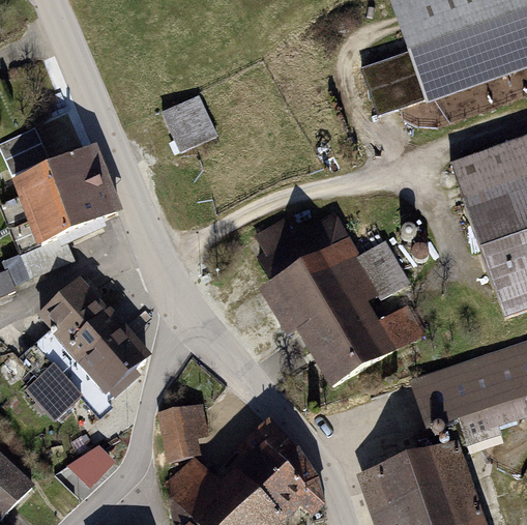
[(389,0),(425,101),(526,66),(526,0),(389,0)]
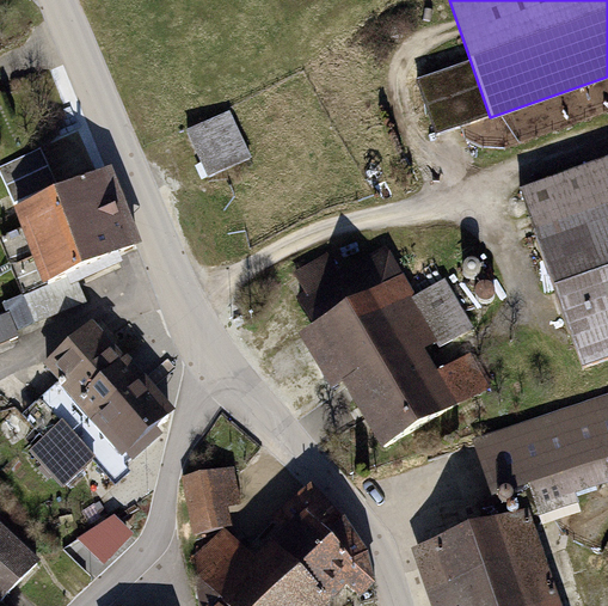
[(231,108),(186,127),(207,173),(251,154),(231,108)]
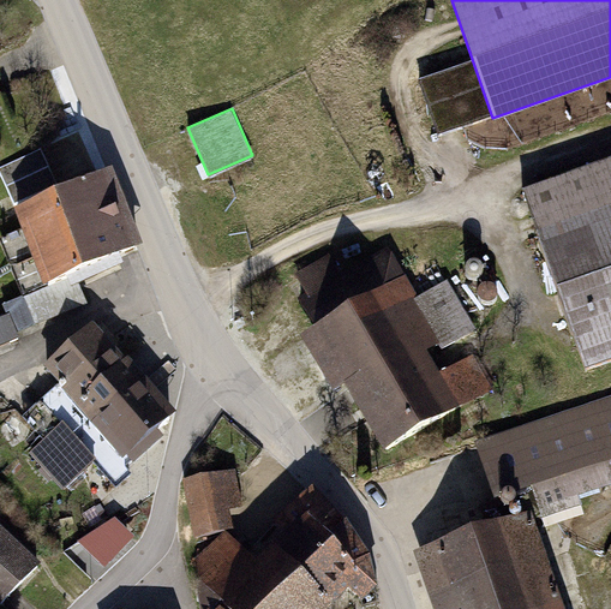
[(610,155),(522,187),(586,359),(610,350),(610,155)]
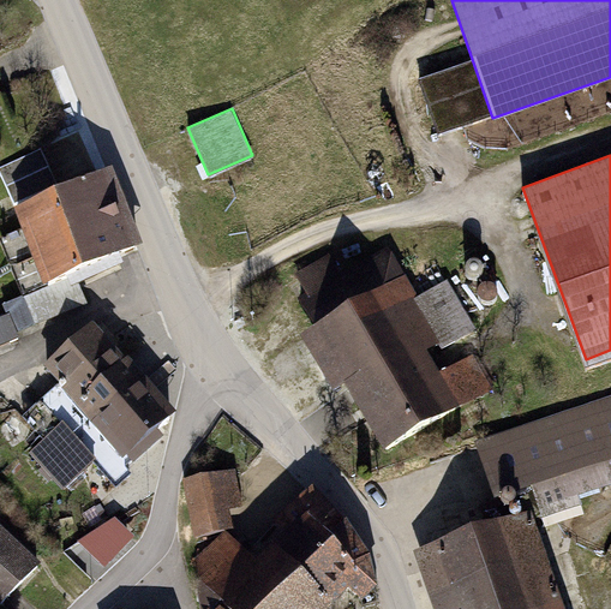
[(109,165),(11,206),(19,227),(42,282),(75,269),(141,243),(109,165)]
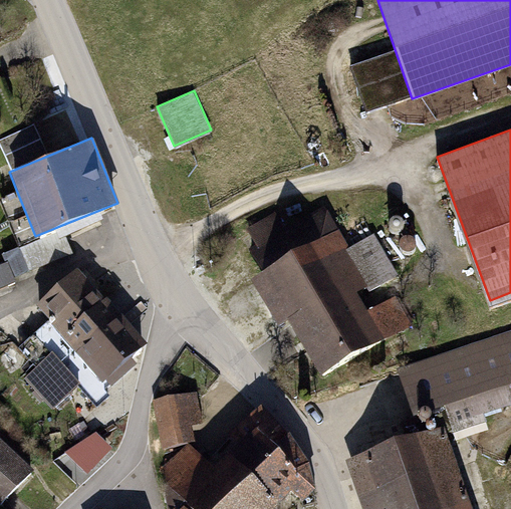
[(73,251),(62,225),(35,236),(16,190),(2,196),(21,244),(3,251),(6,260),(0,263),(0,289),(19,282),(15,274),(73,251)]
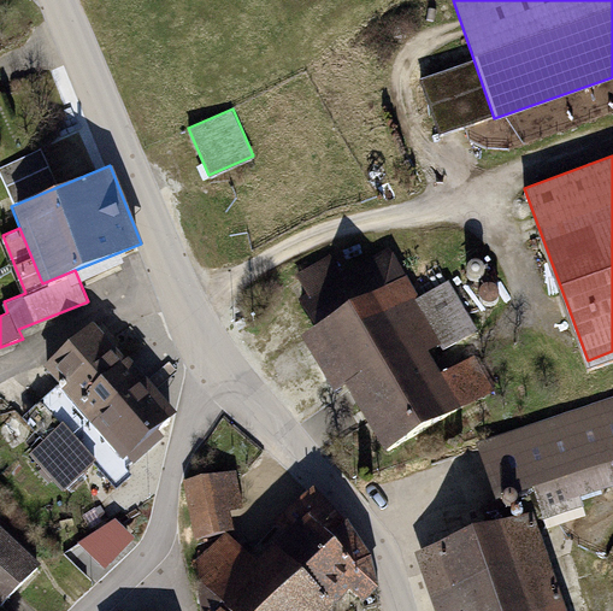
[(317,327),(302,336),(334,389),(347,382),(385,450),(489,393),(467,354),(441,370),(430,353),(475,329),(447,278),(419,297),(390,242),(342,268),(331,251),(299,269),(317,327)]
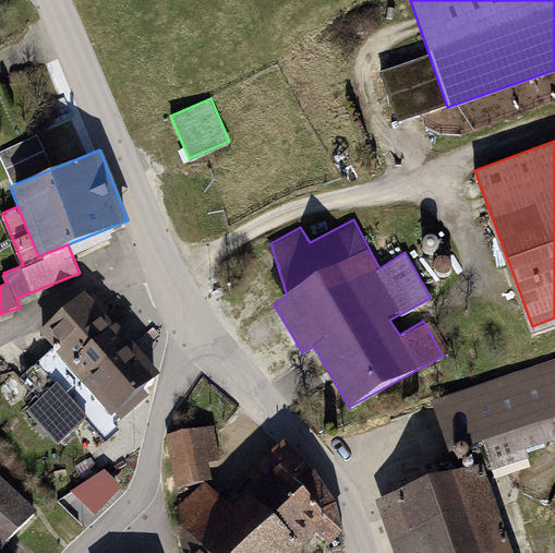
[(148,383),(79,301),(43,333),(112,413),(148,383)]
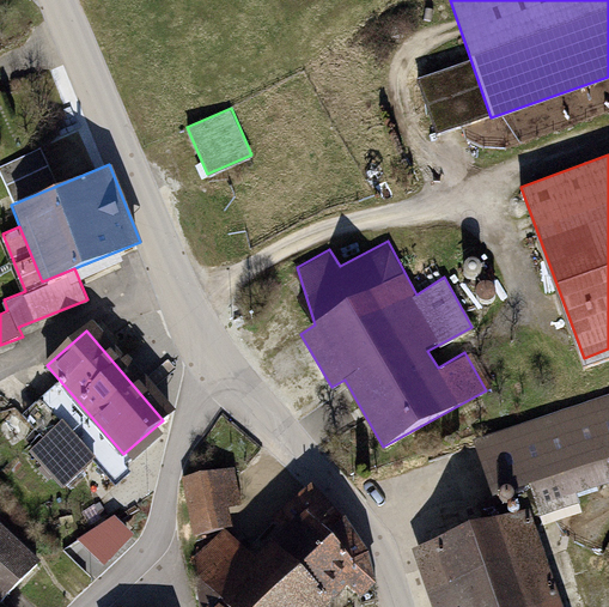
[(62,420),(31,449),(65,485),(95,456),(62,420)]
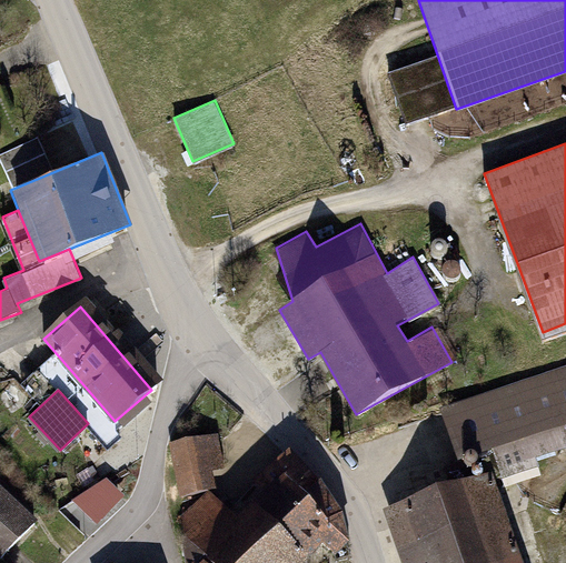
[(218,433),(170,441),(178,494),(215,489),(211,469),(224,466),(218,433)]
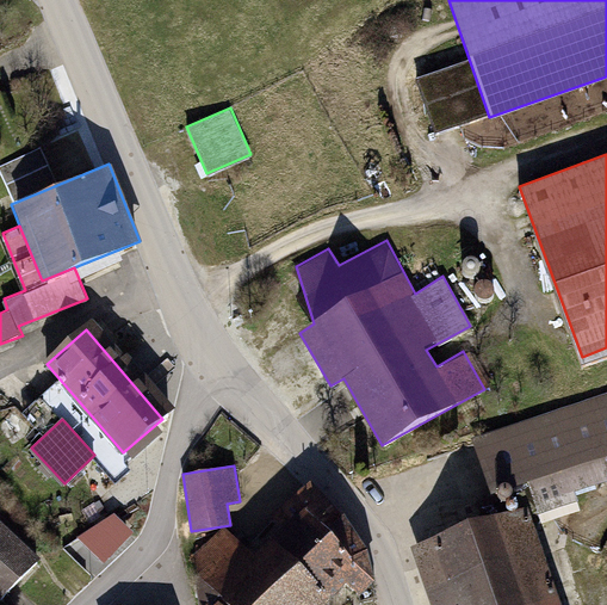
[(361,533),(310,479),(245,541),(228,528),(197,551),(196,575),(220,598),(211,604),(321,604),(346,582),(360,593),(373,582),(361,533)]
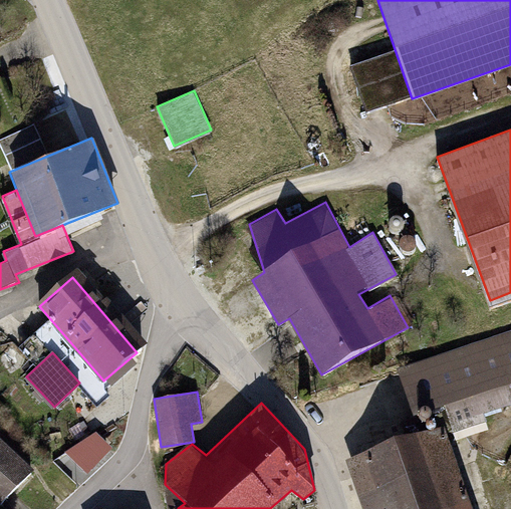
[(471,508),(444,425),(344,457),(360,508),(471,508)]
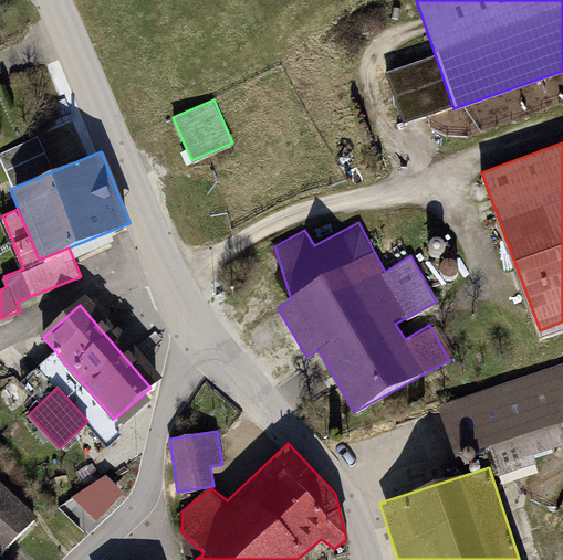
[(122,494),(103,475),(82,496),(101,515),(122,494)]
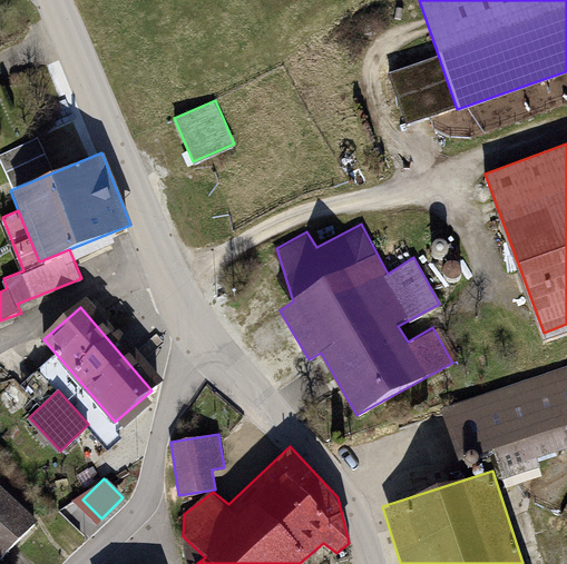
[(38,521),(0,483),(0,558),(38,521)]
